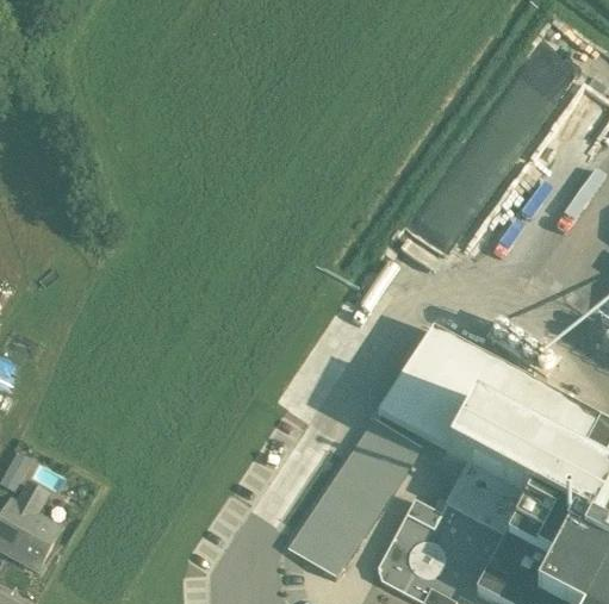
[(427,212),(410,240),(440,257),(457,230),(427,212)]
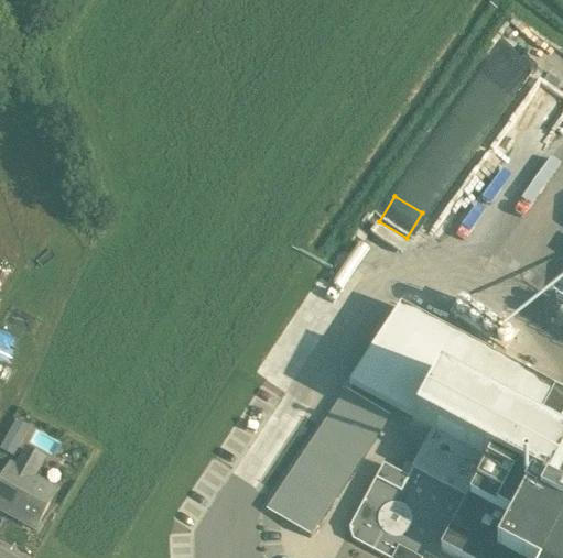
[(457,328),(408,293),(403,298),(363,360),(392,379),(429,403),(421,417),(433,425),(425,440),(407,474),(382,461),(375,474),(348,525),(352,536),(391,557),(419,557),(424,549),(435,555),(441,545),(465,557),(562,557),(562,404),(538,391),(541,385),(457,328)]
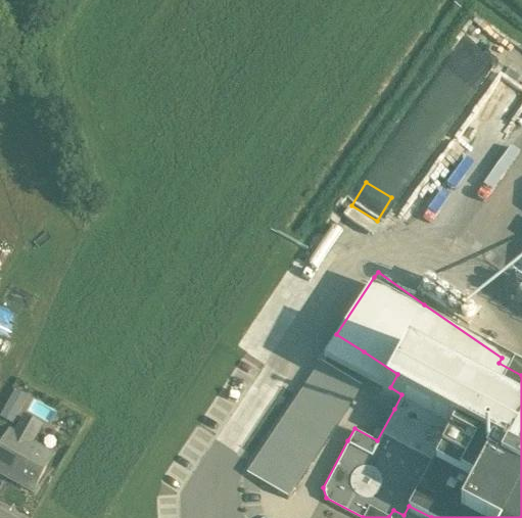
[(286,496),(304,469),(350,399),(338,390),(348,375),(321,358),(265,442),(246,470),(286,496)]
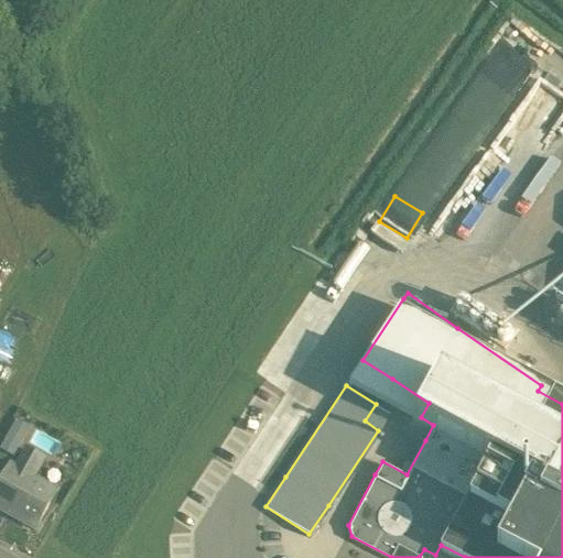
[(20,438),(7,430),(0,441),(0,447),(12,453),(20,438)]
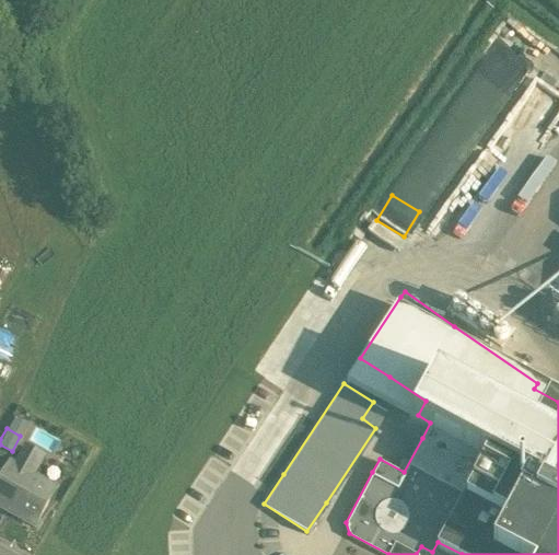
[(32,471),(42,452),(24,442),(14,461),(9,459),(0,473),(0,504),(34,522),(55,484),(32,471)]
